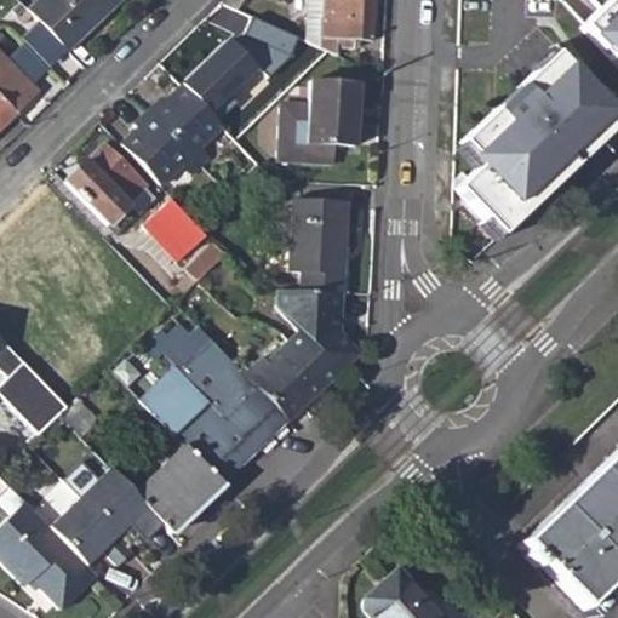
[(69,51),(120,0),(34,0),(28,7),(69,51)]
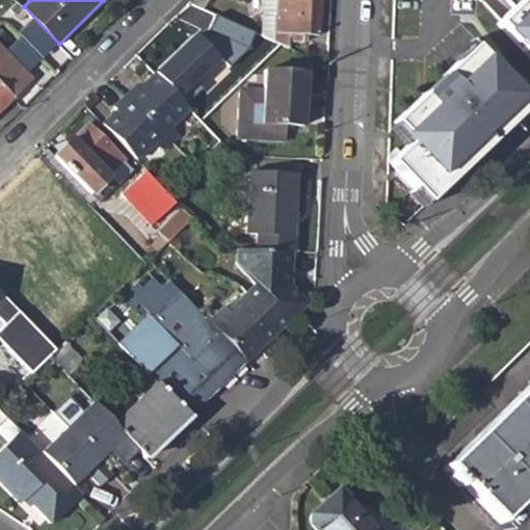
[(263,0),(262,32),(288,45),(288,40),(305,41),(305,32),(320,33),(321,0),(263,0)]
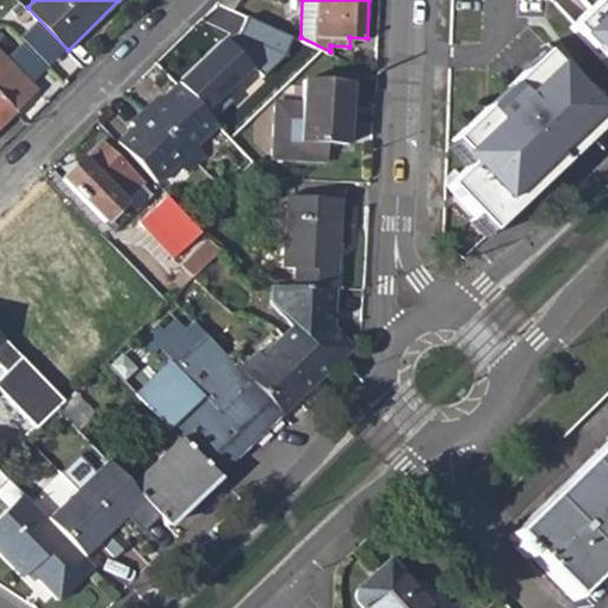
[(599,0),(574,25),(607,61),(607,0),(599,0)]
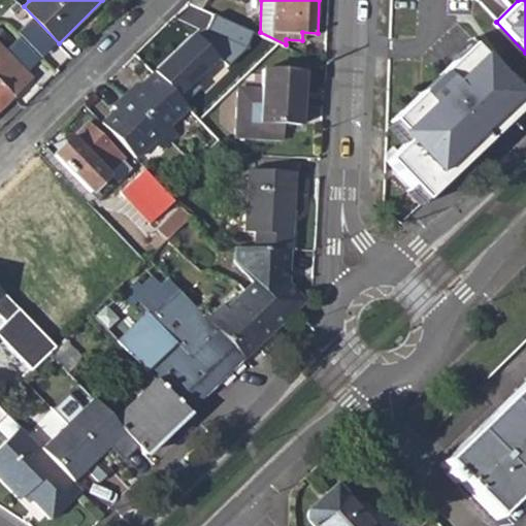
[(186,14),(199,20),(204,8),(192,2),(186,14)]
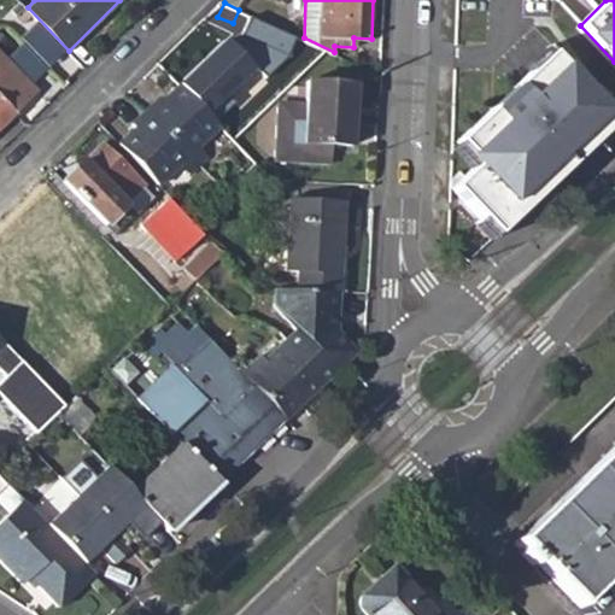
[(0,94),(17,111),(40,89),(1,50),(0,50),(0,94)]
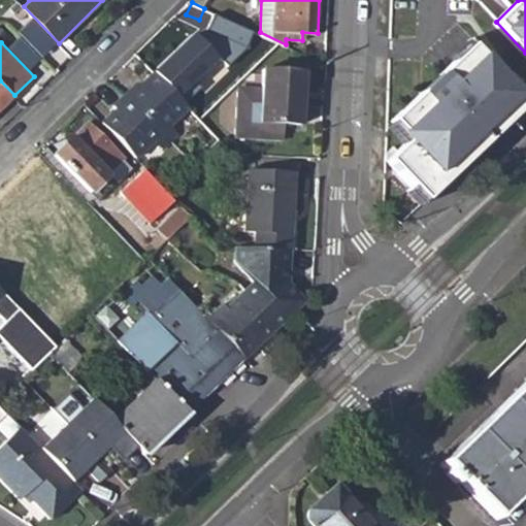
[(525,98),(472,43),(393,119),(411,137),(388,158),(426,199),(525,103),(525,98)]
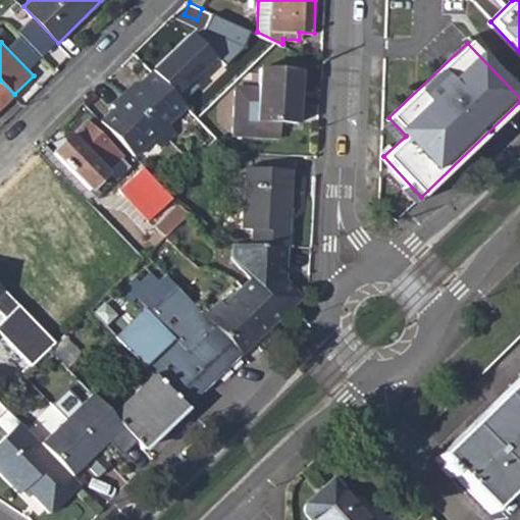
[(301,86),(301,69),(261,67),(260,87),(239,86),(236,89),(234,132),(236,135),(280,137),(281,120),(299,121),(300,96),(295,96),(296,86),(301,86)]
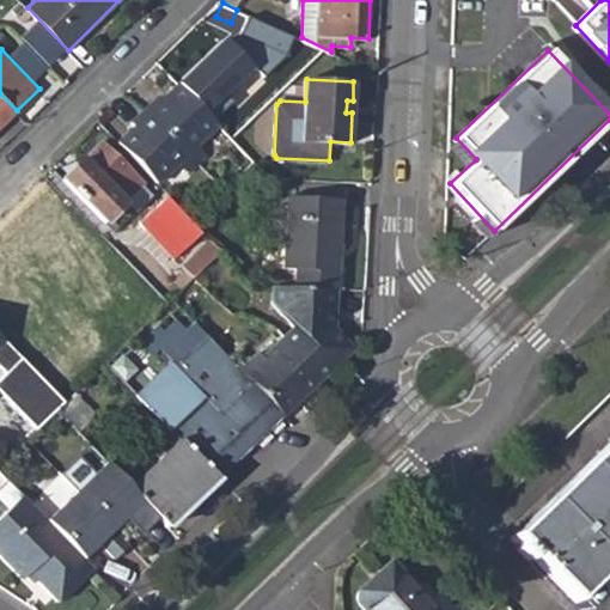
[(197,145),(213,129),(219,123),(178,83),(135,124),(119,141),(159,184),(180,164),(197,145)]
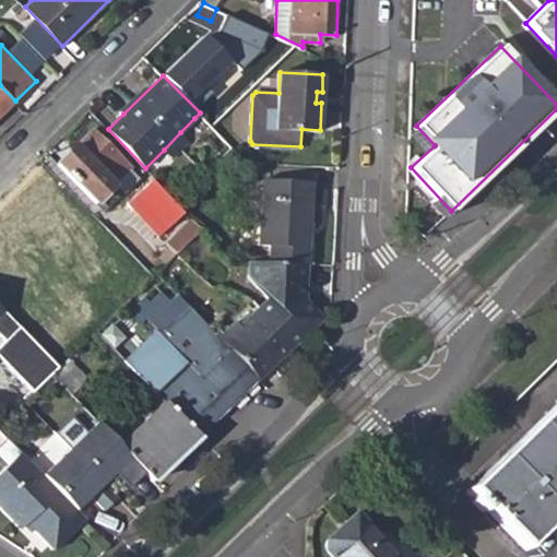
[(0,115),(15,101),(0,85),(0,115)]
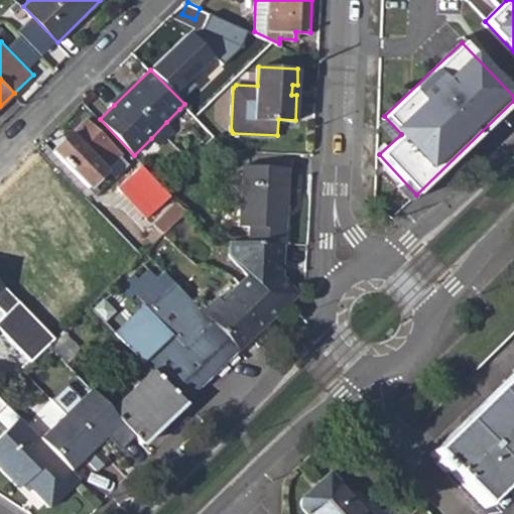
[(90,185),(123,153),(87,117),(54,150),(90,185)]
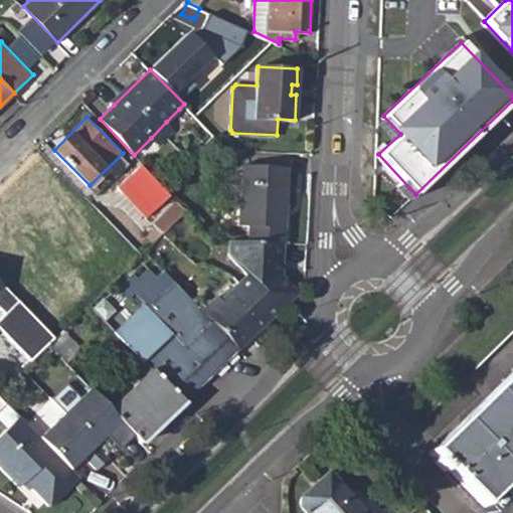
[(158,146),(174,129),(166,122),(151,138),(158,146)]
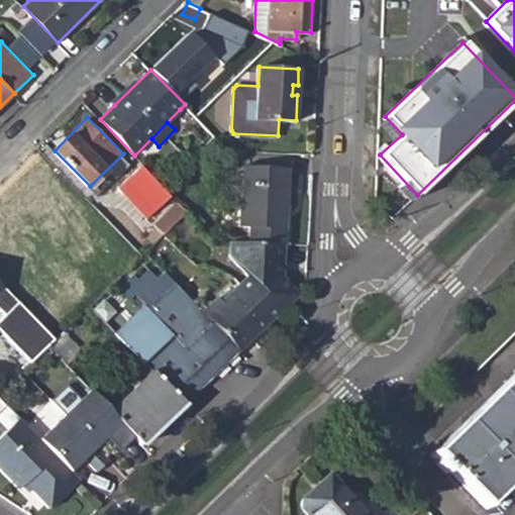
[(286,227),(288,167),(243,165),(240,226),(251,226),(250,242),(285,243),(286,227)]
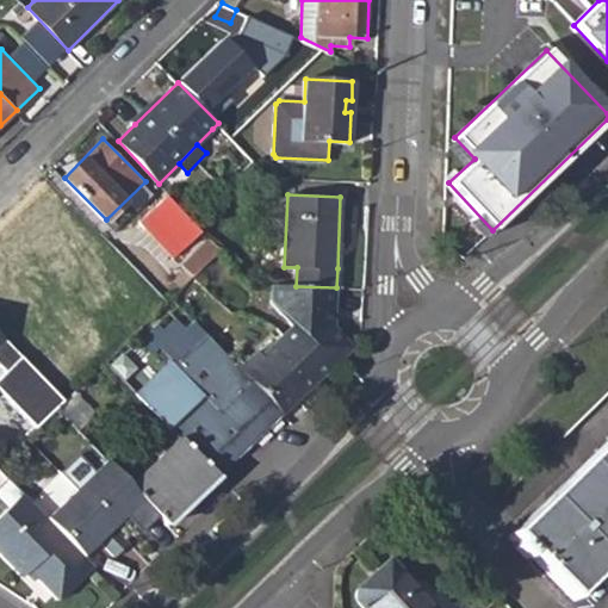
[(175,256),(202,231),(167,196),(141,221),(175,256)]
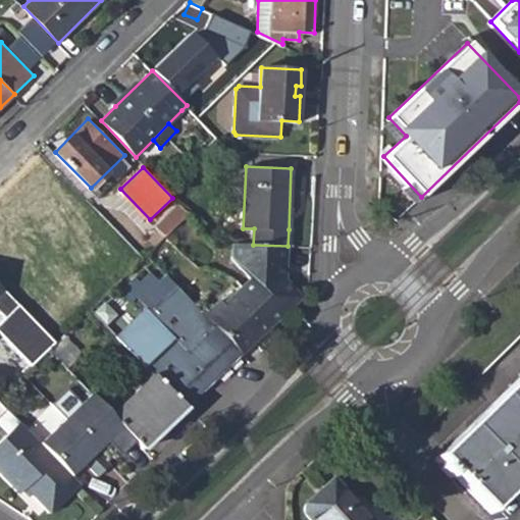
[(166,236),(189,212),(179,204),(156,226),(166,236)]
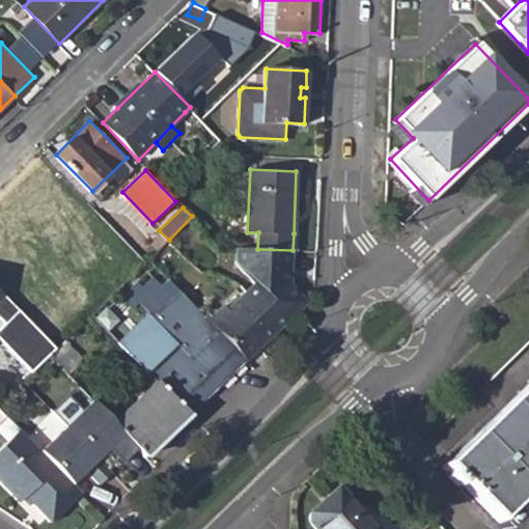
[(237,248),(235,262),(254,282),(228,307),(224,303),(207,319),(247,359),(309,301),(291,282),(293,250),(257,249),(237,248)]
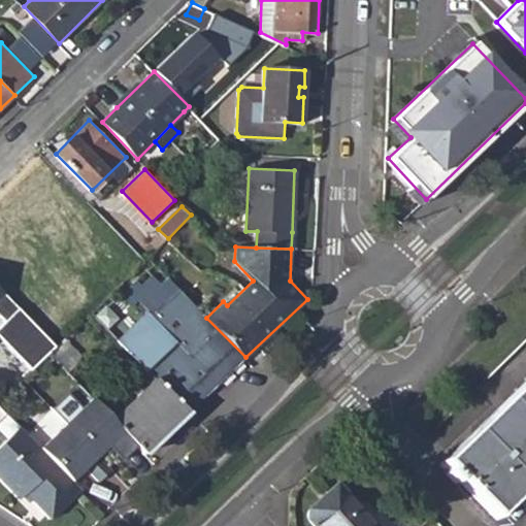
[(156,282),(137,299),(151,314),(169,296),(156,282)]
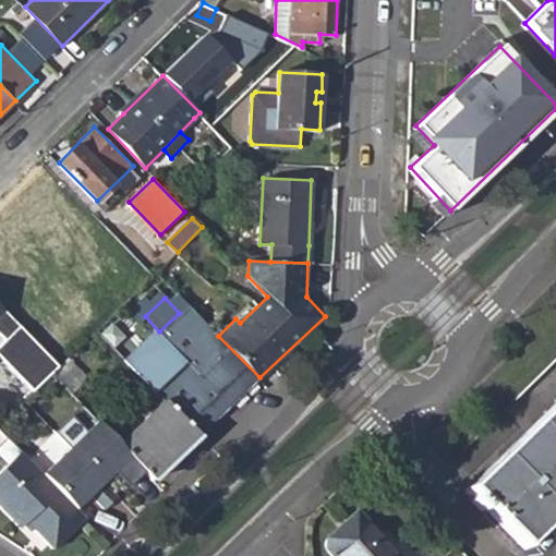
[(260,377),(218,336),(189,304),(159,331),(186,360),(156,390),(165,399),(200,435),(260,377)]
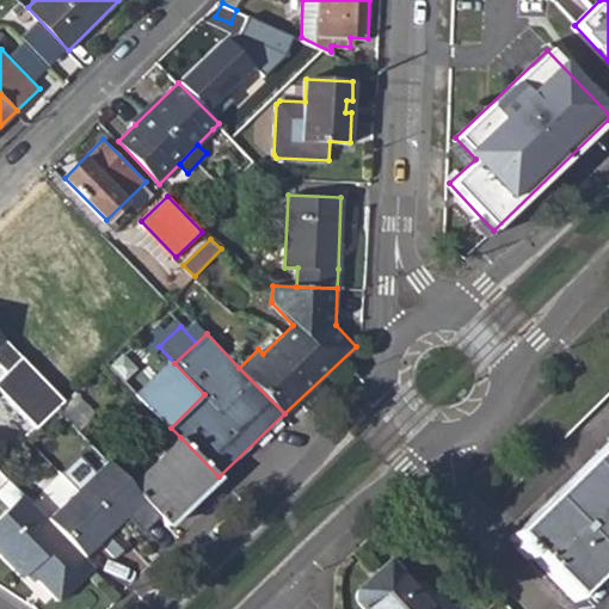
[(80,430),(99,413),(77,391),(66,400),(59,407),(80,430)]
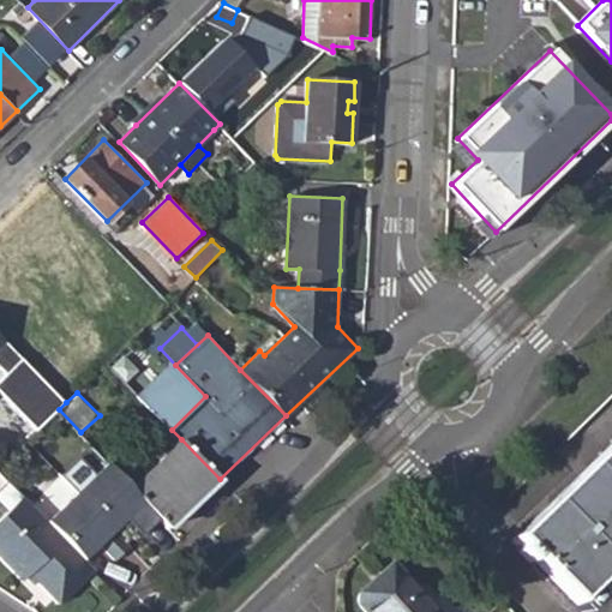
[(171,527),(220,479),(181,439),(132,487),(160,516),(171,527)]
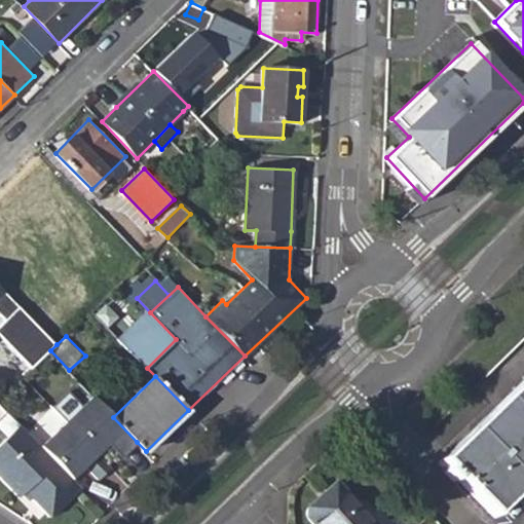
[(478,507),(483,501),(495,514),(523,486),(523,381),(444,460),(455,473),(451,478),(478,507)]
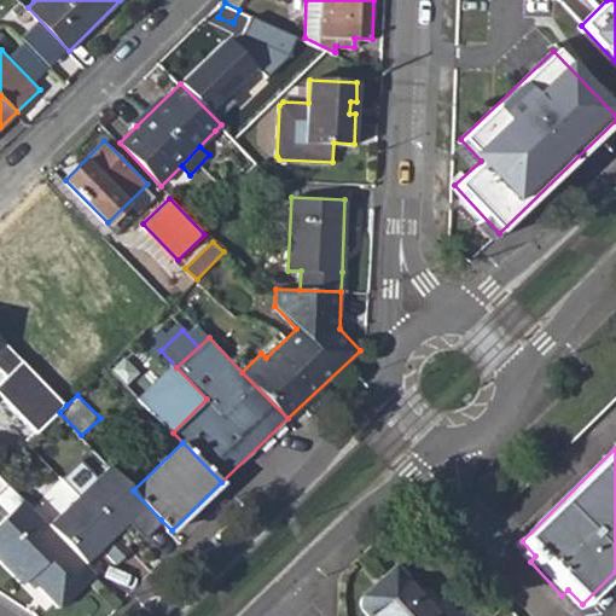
[(161,519),(133,490),(127,482),(110,465),(80,494),(116,533),(132,517),(147,533),(161,519)]
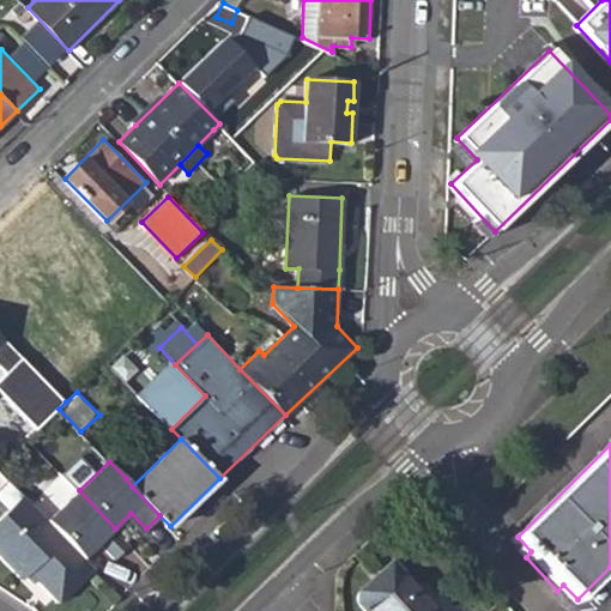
[(115,528),(79,490),(48,520),(55,527),(85,557),(101,543),(116,558),(131,544),(115,528)]
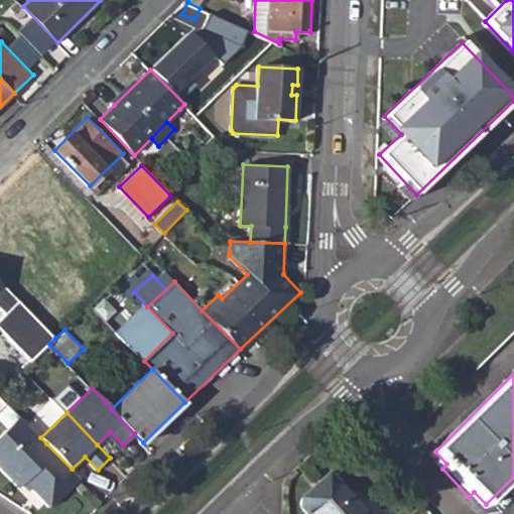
[(52,506),(81,479),(72,469),(46,443),(40,437),(27,423),(15,435),(8,428),(0,435),(0,467),(16,485),(22,485),(25,482),(48,506),(52,506)]
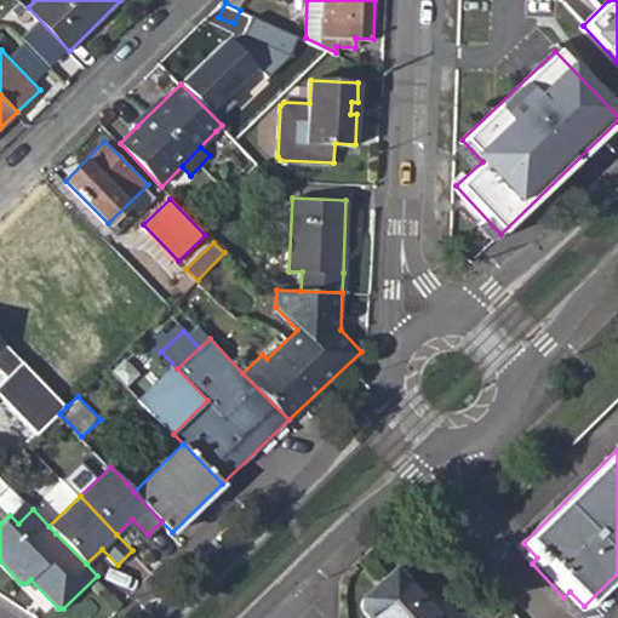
[(371,617),(446,617),(399,565),(364,596),(361,601),(362,608),(371,617)]
